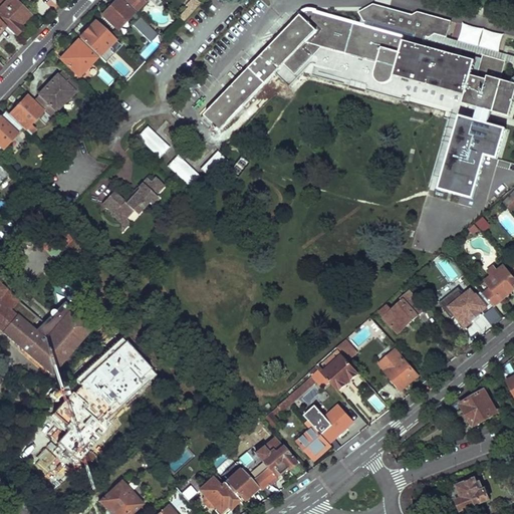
[(0,21),(6,27),(16,36),(23,27),(21,25),(30,15),(14,0),(8,0),(0,8),(0,21)]
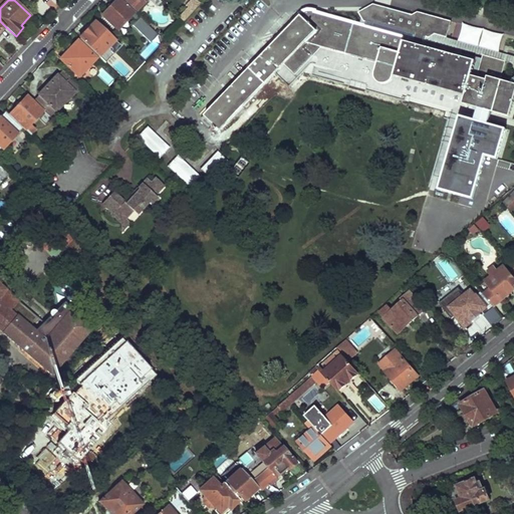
[(117,0),(102,16),(117,31),(134,15),(117,0)]
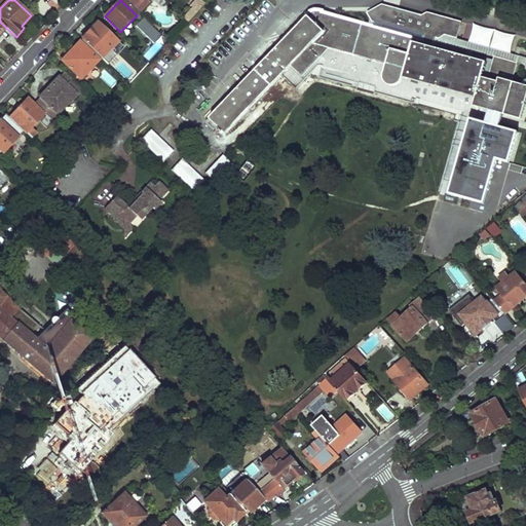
[(126,0),(140,12),(151,0),(126,0)]
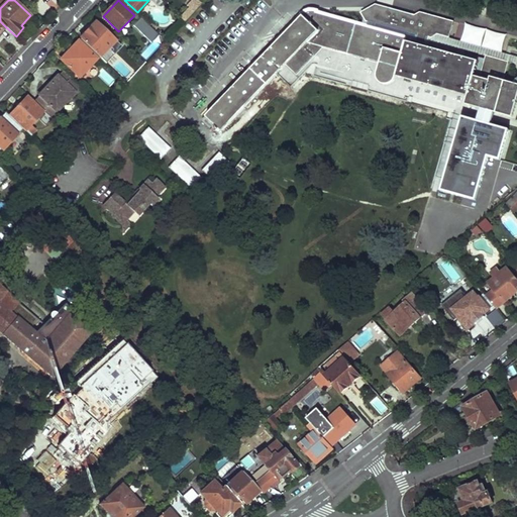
[(196,0),(182,16),(186,20),(201,5),(196,0)]
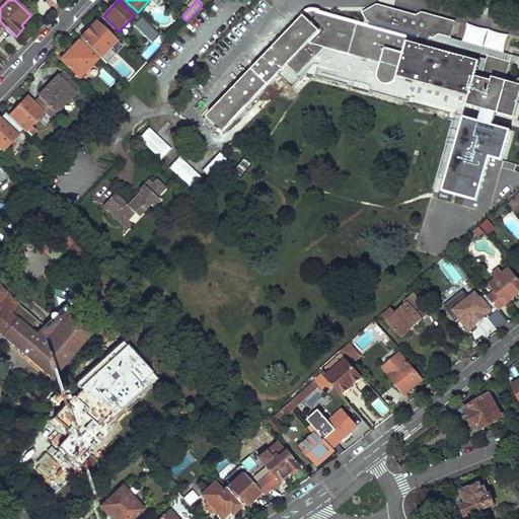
[(397,79),(398,77),(470,96),(468,104),(516,118),(518,105),(518,83),(507,80),(512,61),(489,55),(483,77),(477,76),(482,61),(429,47),(430,40),(431,36),(434,38),(440,33),(452,38),(456,20),(423,12),(416,16),(378,6),(365,13),(369,21),(371,21),(370,26),(318,13),(318,11),(311,11),(310,12),(308,12),(304,15),(294,24),(296,25),(294,27),(290,23),(282,31),(286,35),(208,118),(218,127),(216,129),(220,133),(222,131),(223,133),(310,44),(328,48),(382,63),(379,74),(379,76),(380,79),(381,81),(383,83),(385,84),(387,85),(389,85),(392,84),(394,83),(396,82),(397,79)]
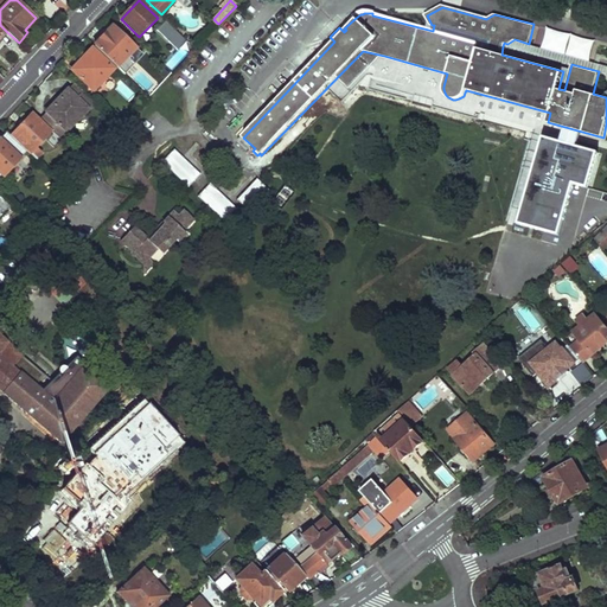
[(157,33),(178,50),(186,38),(165,21),(157,33)]
